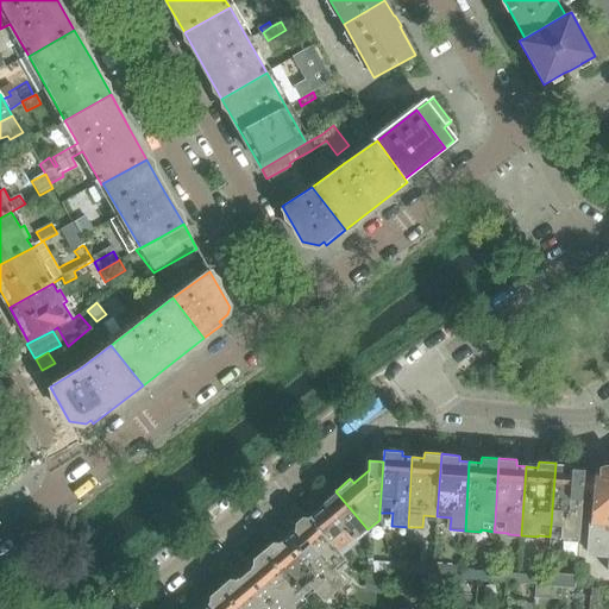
[(556,463),(551,526),(564,527),(563,540),(578,541),(582,494),(584,475),(584,471),(572,470),(573,464),(556,463)]
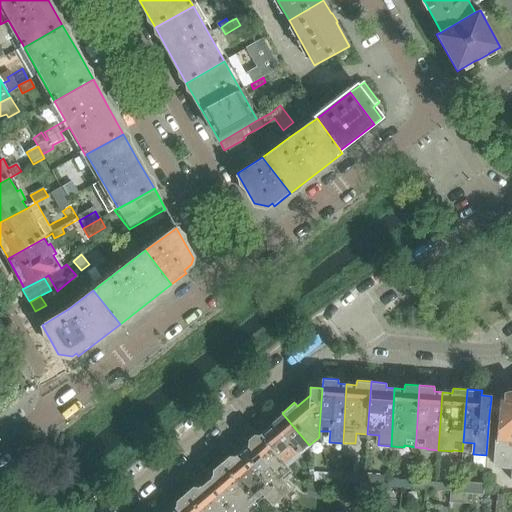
[(491,399),(489,415),(494,416),(499,416),(495,469),(511,470),(511,393),(506,395),(505,400),(500,399),(500,400),(496,400),(491,399)]
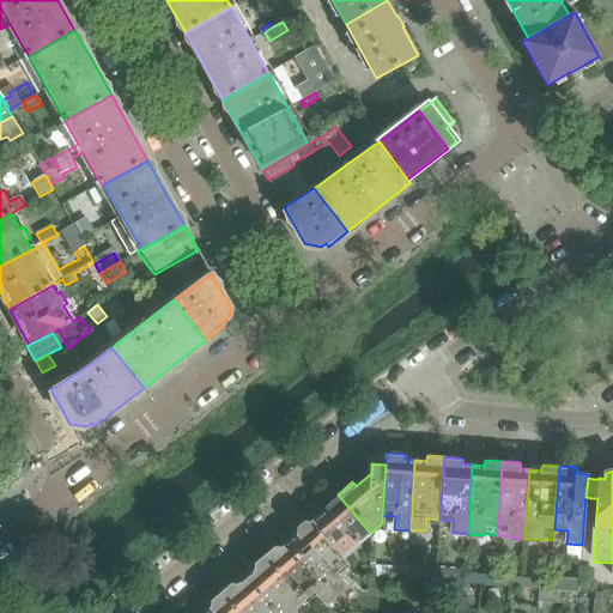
[(315,521),(313,523),(341,558),(344,560),(362,545),(359,541),(370,533),(338,495),(325,505),(328,510),(315,521)]
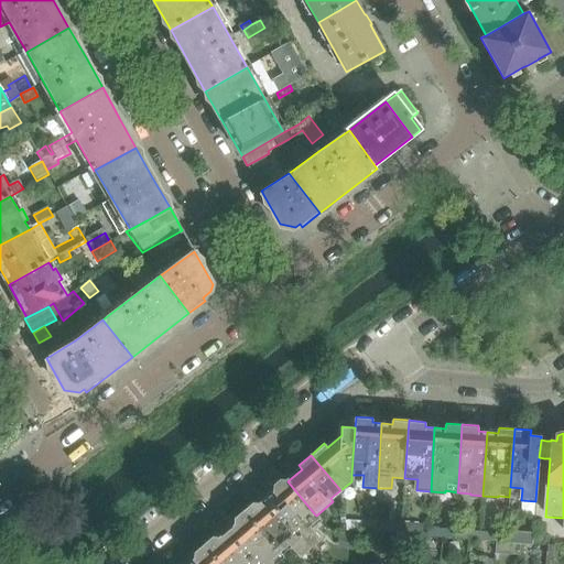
[(269,497),(268,498),(308,546),(317,540),(310,530),(321,520),(316,516),(314,513),(288,481),(286,483),(285,481),(281,481),(275,486),(275,490),(277,491),(269,497)]
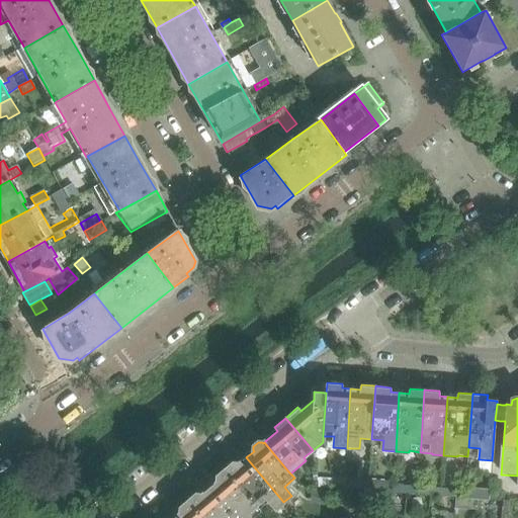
[(228,471),(226,471),(258,509),(266,502),(273,511),(283,502),(246,457),(238,464),(237,463),(233,463),(228,467),(228,471)]
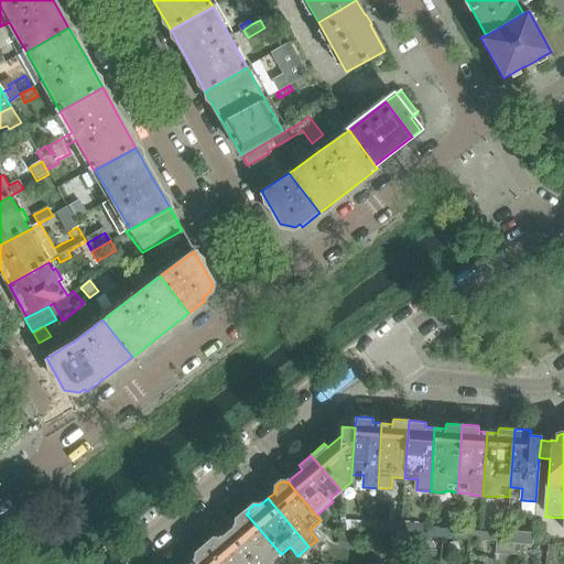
[(229,531),(228,532),(255,563),(272,563),(271,563),(281,554),(246,513),(246,514),(242,514),(236,519),(236,523),(237,524),(229,531)]
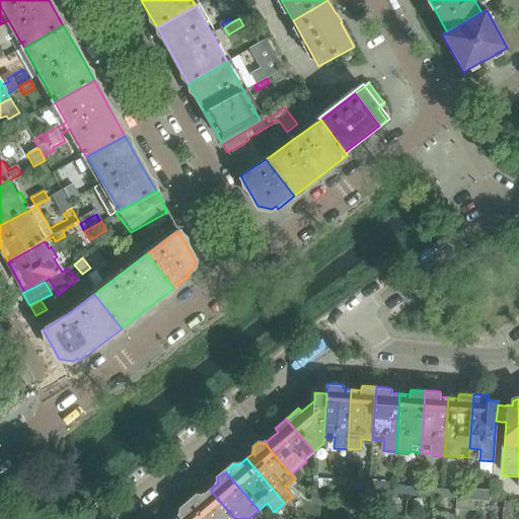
[(336,480),(318,479),(317,490),(321,490),(331,491),(336,491),(335,490),(336,480)]
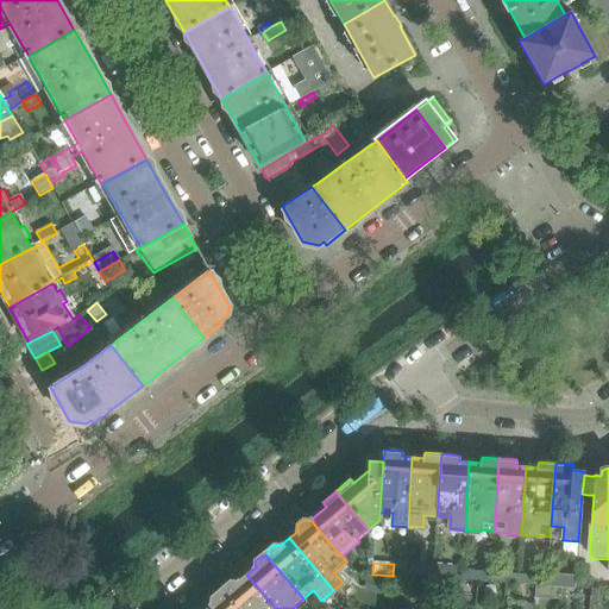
[(394,564),(393,575),(408,575),(408,565),(394,564)]
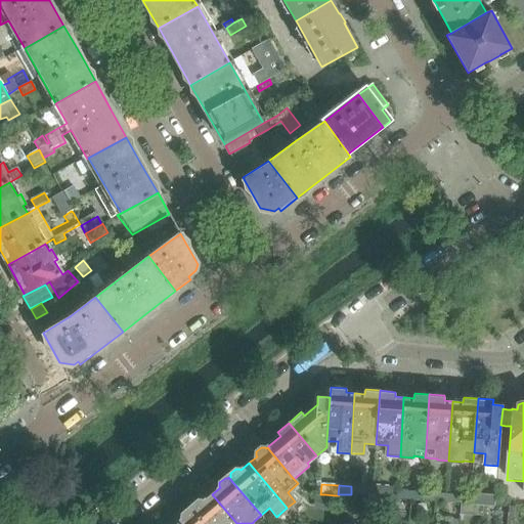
[(351,486),(351,494),(372,496),(373,488),(351,486)]
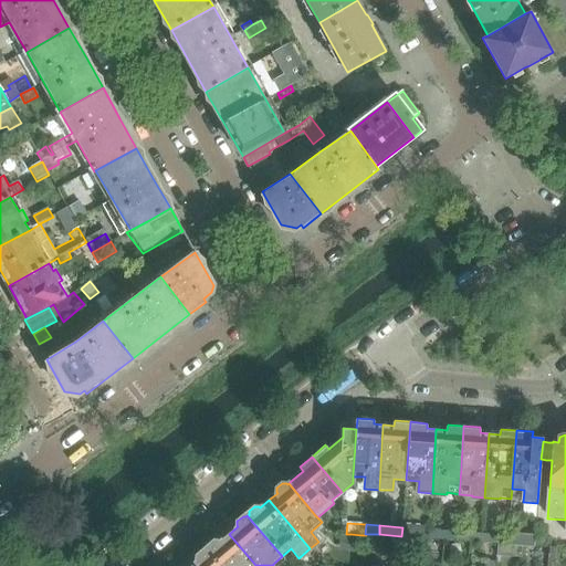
[(423,527),(402,525),(401,535),(422,537),(423,527)]
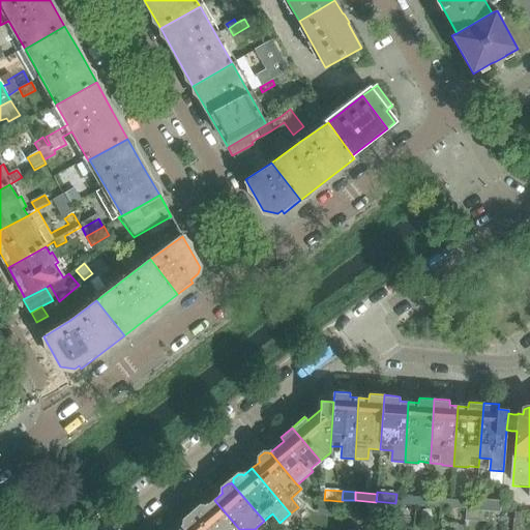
[(401,496),(401,505),(427,507),(427,506),(427,498),(401,496)]
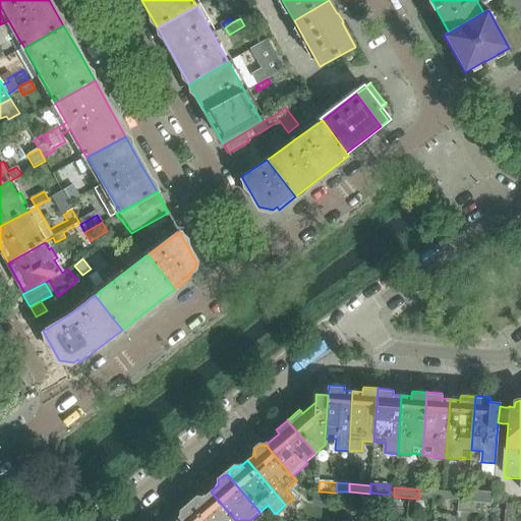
[(419,498),(443,500),(443,491),(419,489),(419,498)]
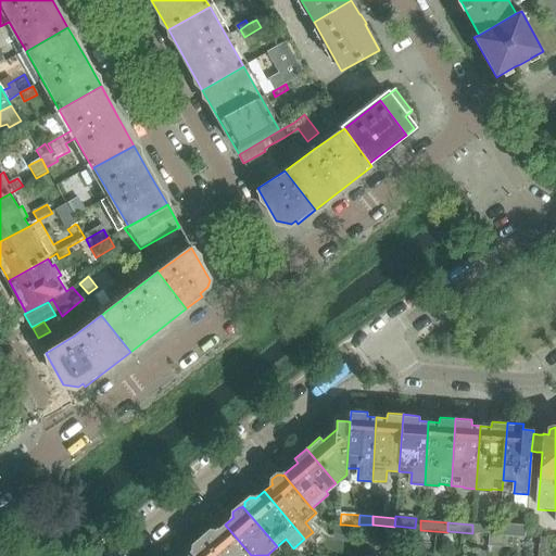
[(205,539),(203,539),(217,555),(251,555),(225,525),(215,532),(215,531),(211,531),(205,535),(205,539)]
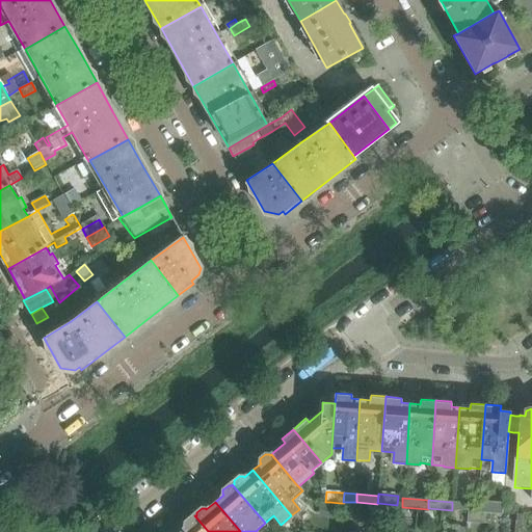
[(329,502),(329,516),(339,516),(340,503),(329,502)]
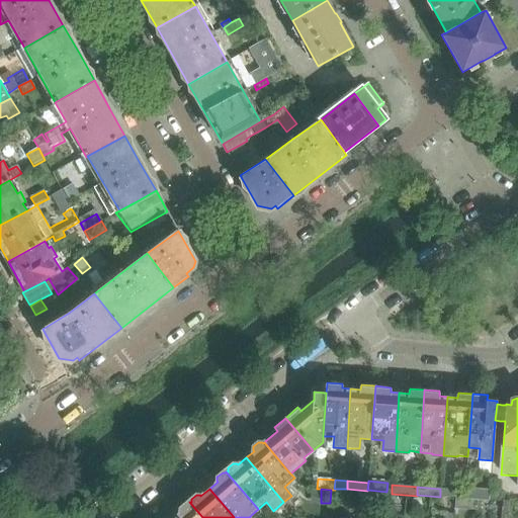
[(455,499),(463,499),(464,491),(440,489),(440,497),(455,499)]
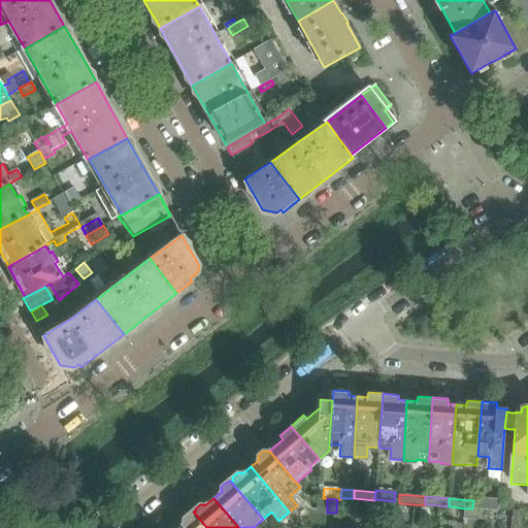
[(341,499),(340,506),(349,507),(350,499),(341,499)]
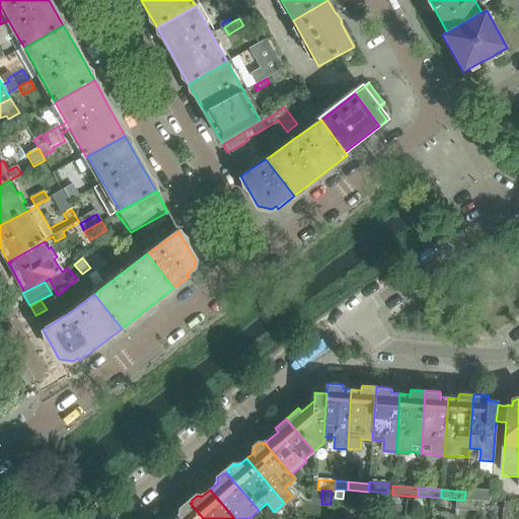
[(465,492),(464,500),(466,500),(478,501),(479,501),(490,502),(491,493),(465,491),(465,492)]
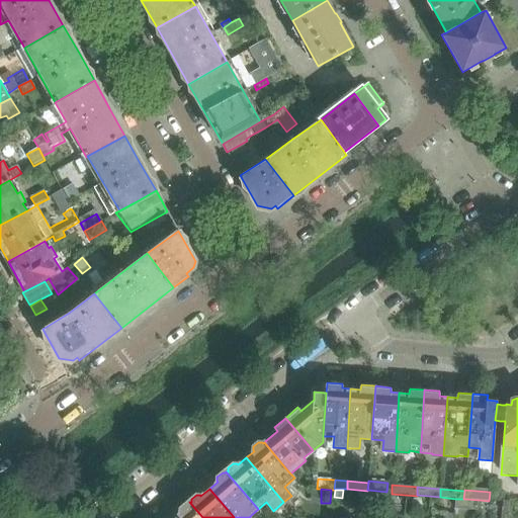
[(490,492),(489,501),(503,502),(504,502),(505,493),(490,492)]
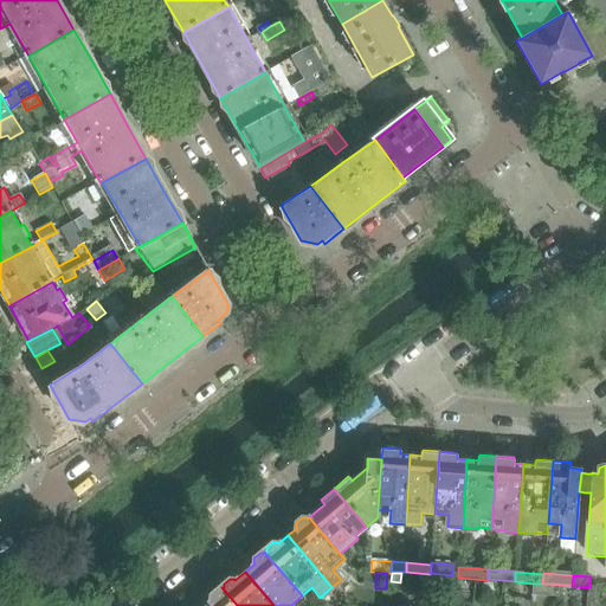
[(533,584),(532,593),(545,594),(545,584),(542,584),(533,584)]
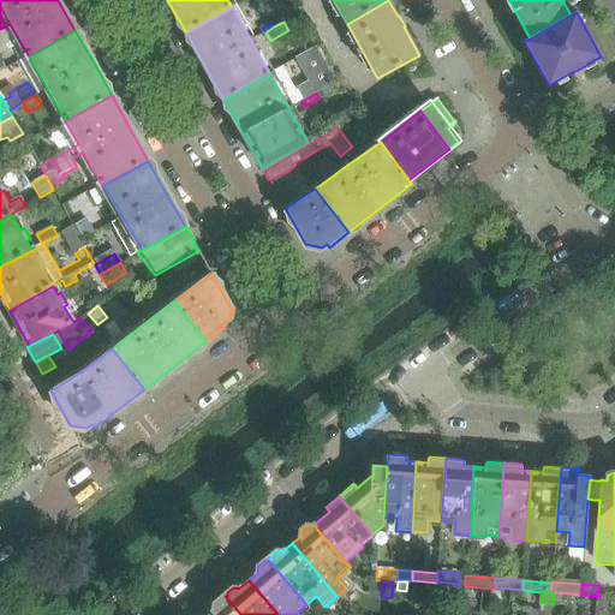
[(207,614),(240,614),(225,596),(225,598),(220,598),(214,603),(214,608),(215,609),(207,614)]
